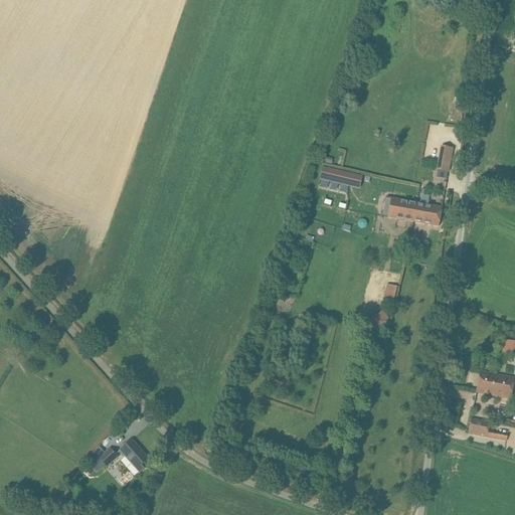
[(452,149),(441,147),(437,171),(448,173),(452,149)]
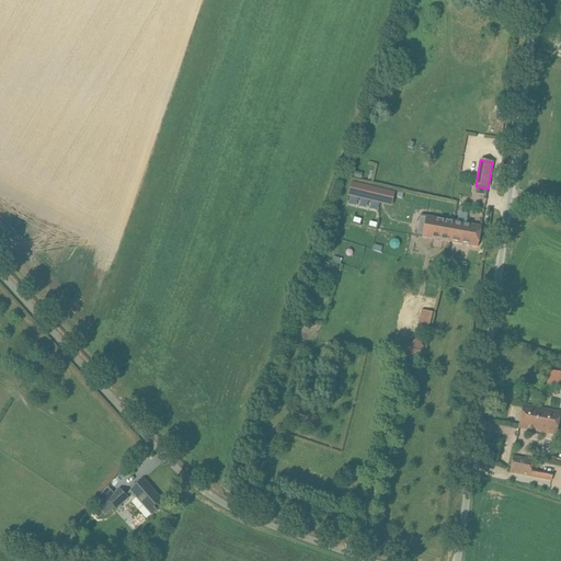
[(384,190),(380,204),(391,207),(395,192),(384,190)]
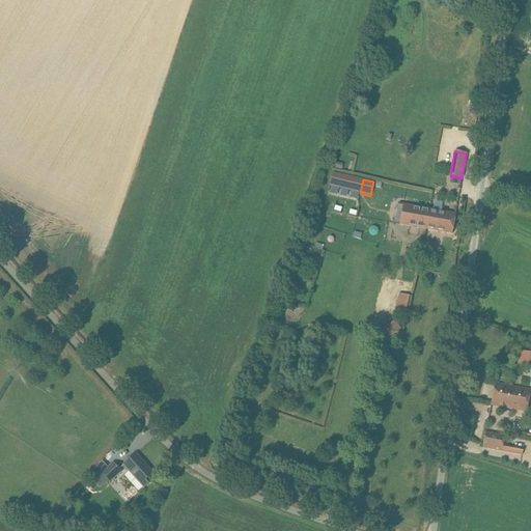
[(399,224),(426,228),(429,211),(403,205),(399,224)]
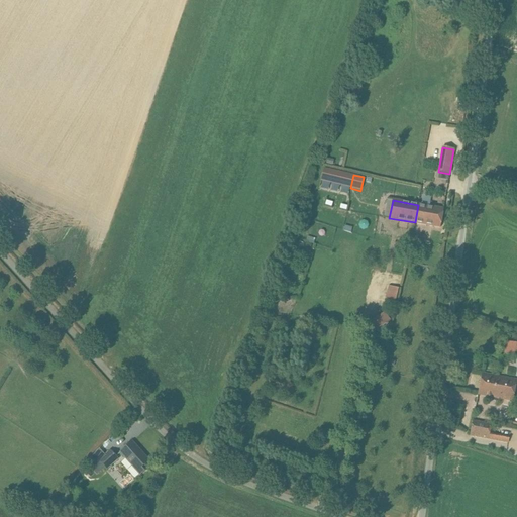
[(443,209),(418,205),(415,222),(440,227),(443,209)]
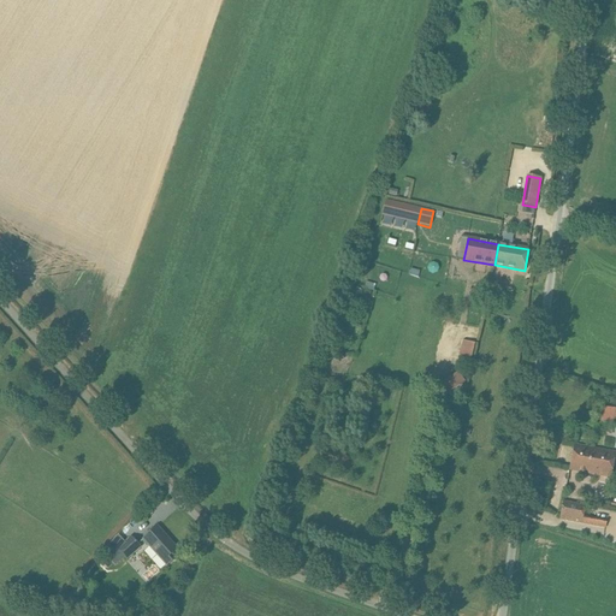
[(474,344),(462,341),(458,361),(471,363),(474,344)]
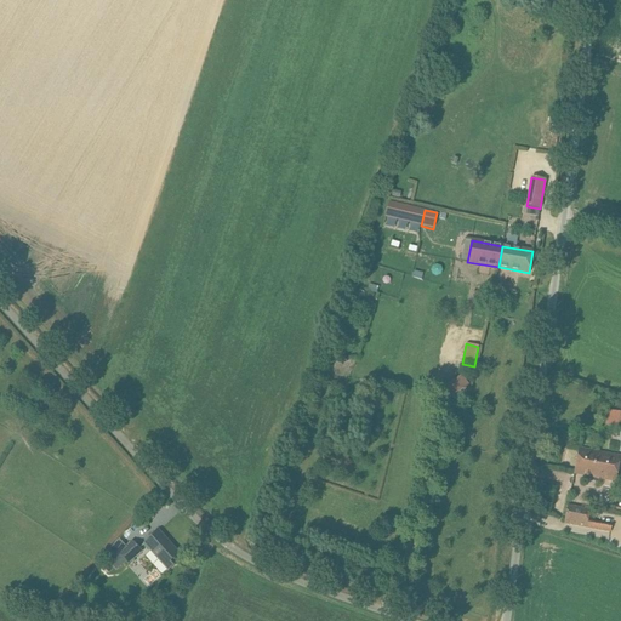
[(462,376),(444,388),(451,397),(468,385),(462,376)]
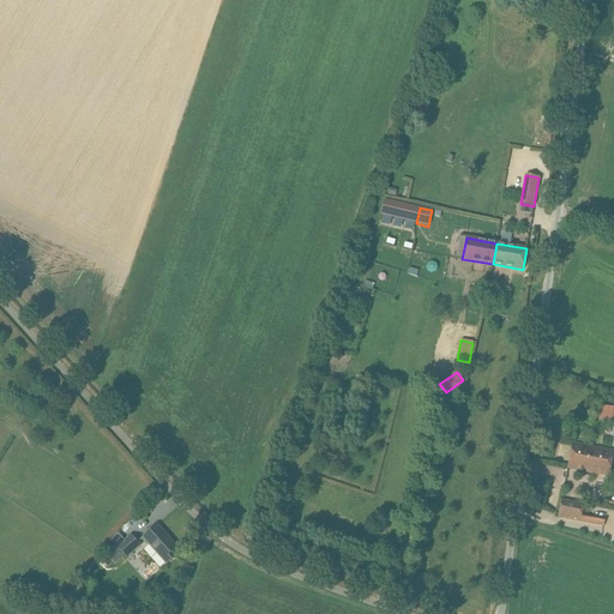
[(613,417),(613,408),(603,407),(601,421),(612,422),(613,417)]
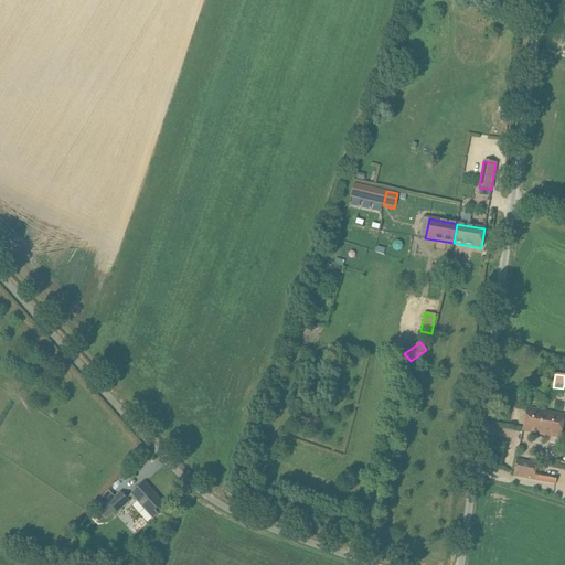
[(564,415),(526,407),(522,432),(561,438),(564,415)]
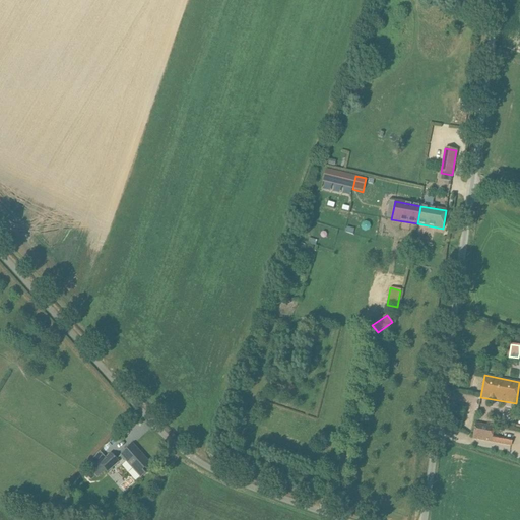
[(494,427),(475,424),(472,438),(511,446),(513,440),(493,435),(494,427)]
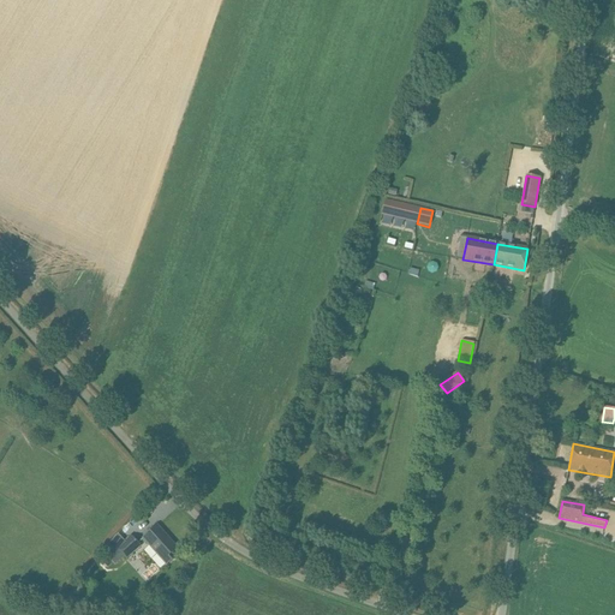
[(157,525),(148,533),(143,538),(166,566),(175,557),(172,554),(178,549),(157,525)]
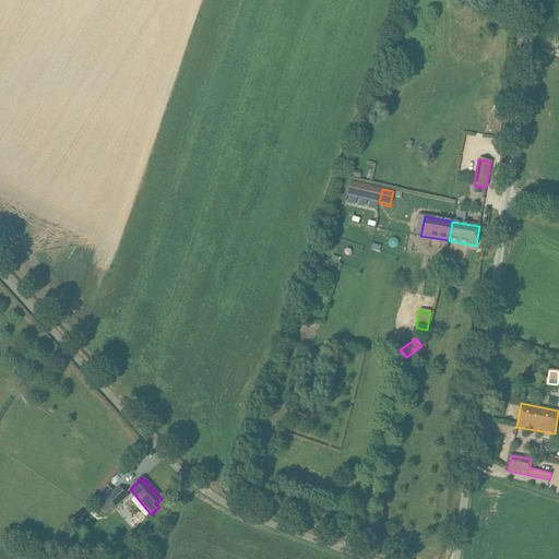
[(107,499),(114,506),(126,495),(119,487),(107,499)]
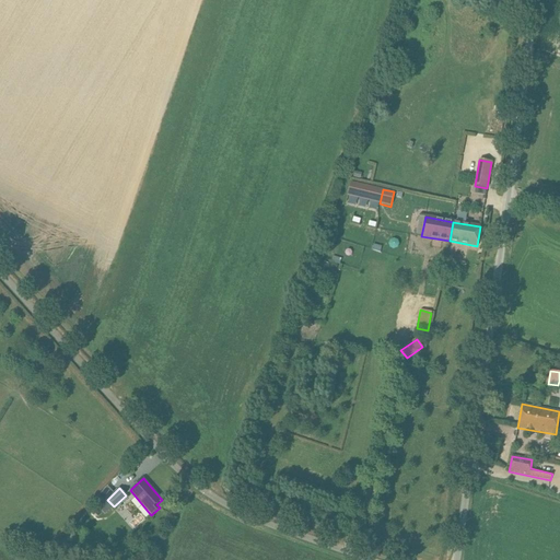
[(121,516),(133,531),(140,524),(129,511),(121,516)]
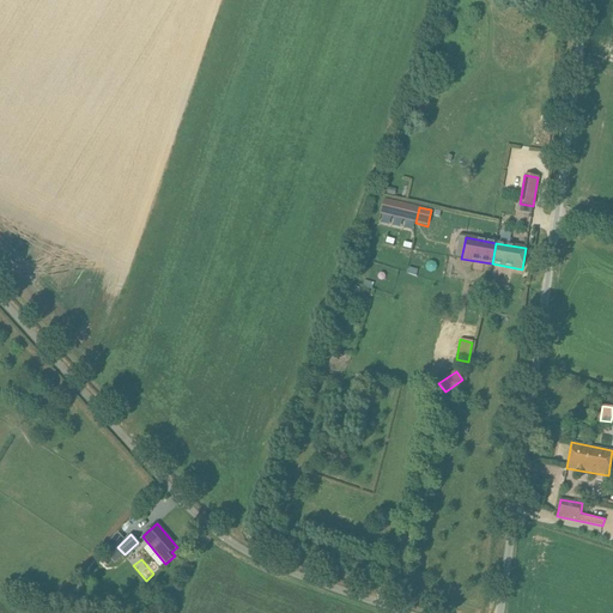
[(71,594),(70,602),(86,606),(87,598),(71,594)]
